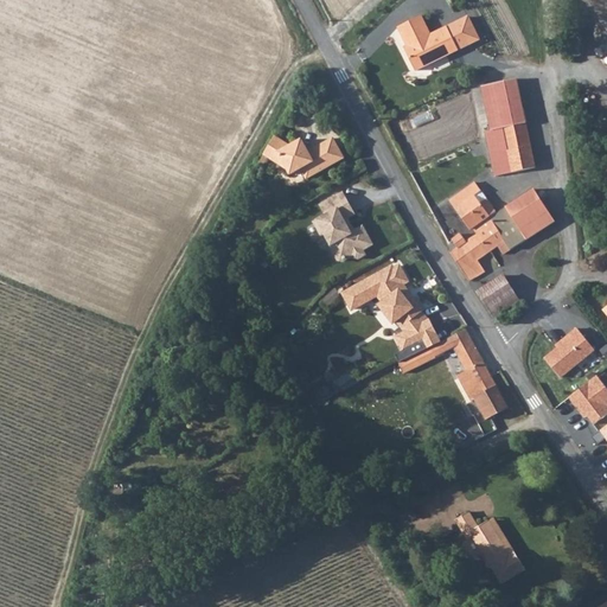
[(433,39),(432,36),(422,16),(400,26),(409,46),(413,55),(409,57),(416,70),(480,39),(468,17),(438,32),(440,36),(433,39)]
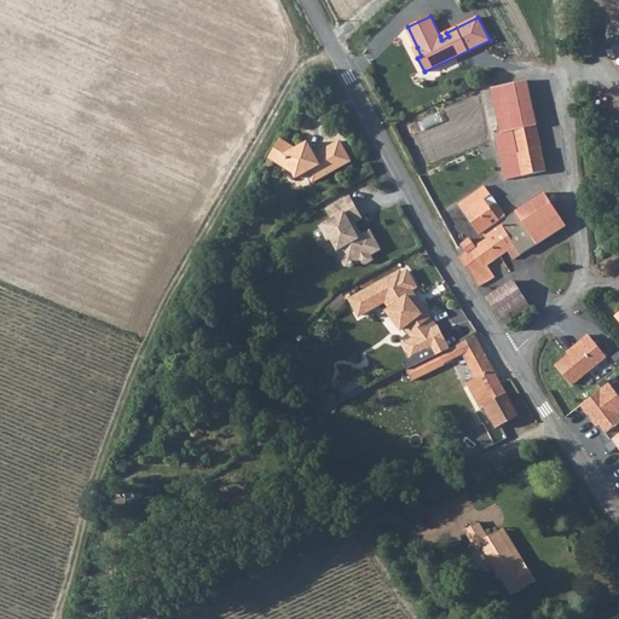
[(547,171),(527,80),(492,88),(501,133),(513,131),(522,177),(547,171)]
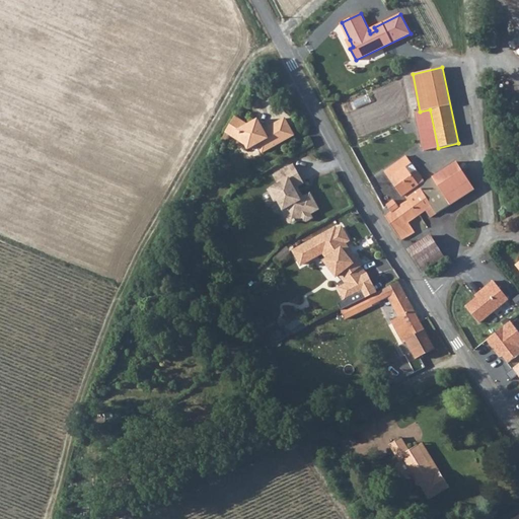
[(430,109),(420,112),(416,113),(424,151),(438,148),(430,109)]
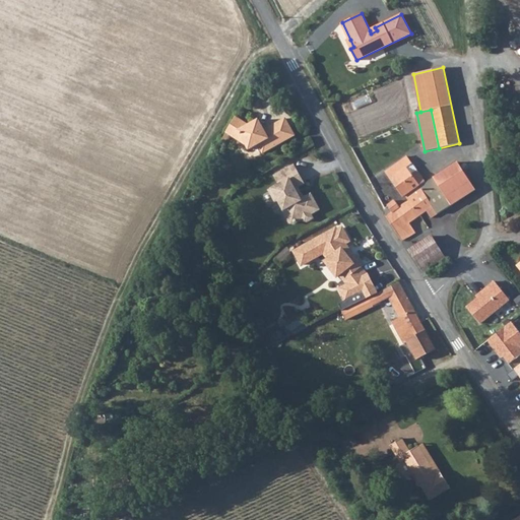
[(248,125),(236,117),(225,133),(235,138),(241,135),(249,149),(258,144),(262,153),(295,135),(284,119),(264,130),(258,120),(248,125)]
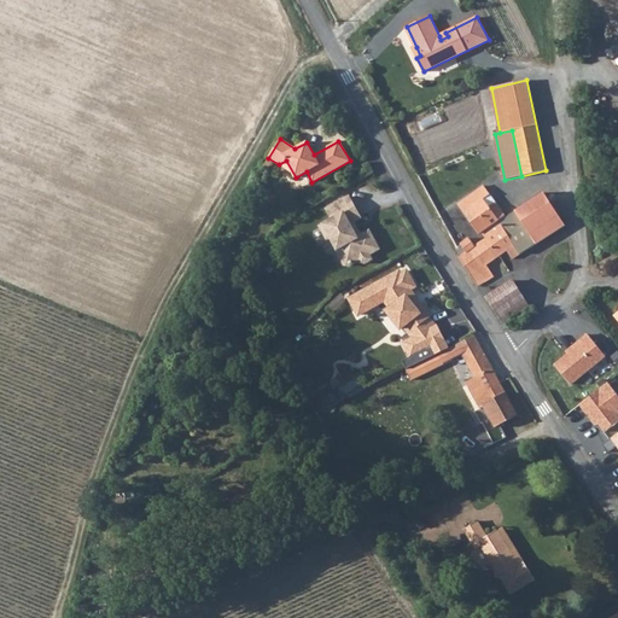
[(489,207),(484,199),(490,194),(484,186),(459,204),(479,234),(482,233),(487,238),(474,245),(470,239),(456,249),(462,256),(460,257),(478,286),(494,277),(487,264),(507,251),(512,260),(566,225),(546,193),(507,216),(496,202),(489,207)]
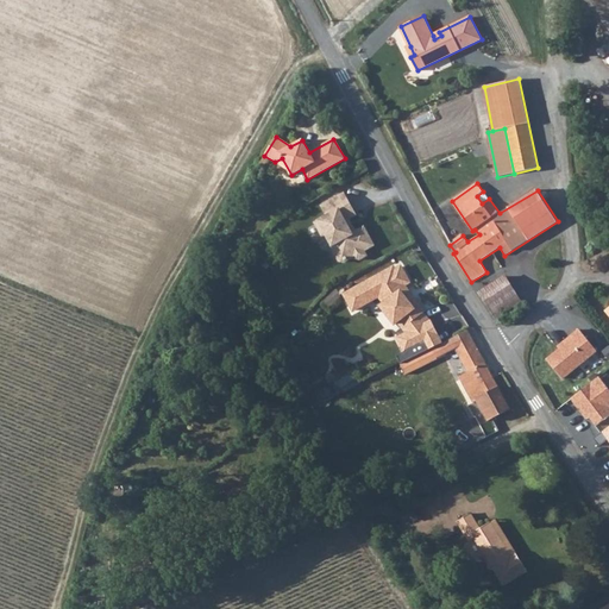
[(477,196),(482,203),(489,199),(483,192),(477,196)]
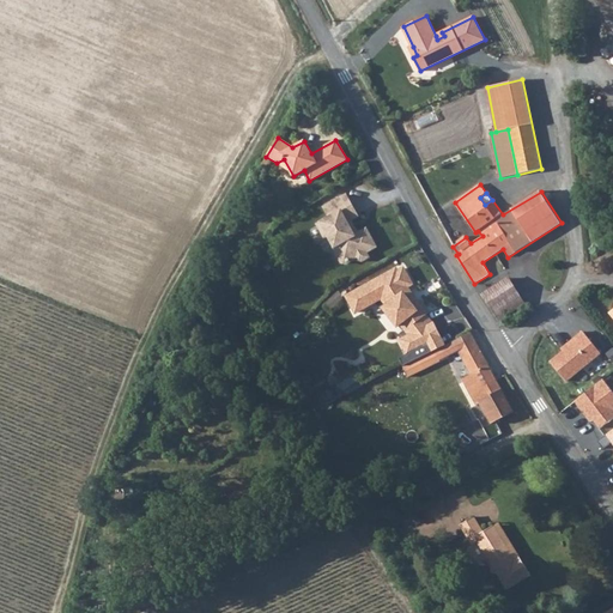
[(346,195),(331,204),(337,214),(319,225),(326,237),(328,235),(335,247),(334,248),(343,262),(346,263),(357,258),(358,260),(363,261),(369,258),(366,253),(375,248),(376,244),(366,229),(358,234),(351,220),(358,216),(346,195)]
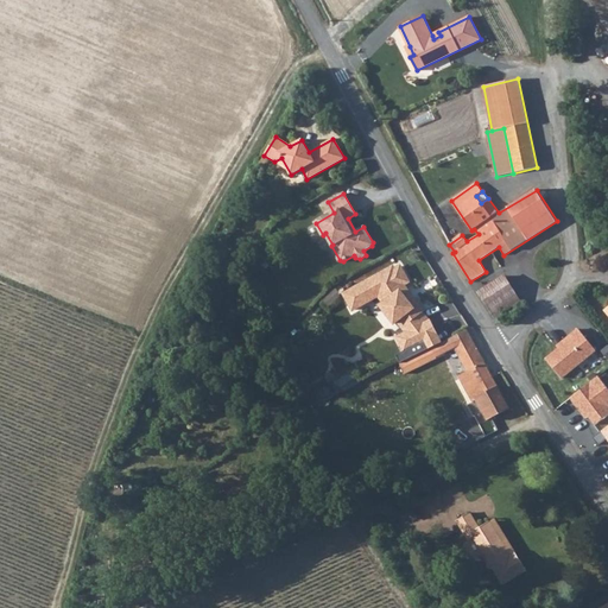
[(393,267),(344,295),(353,310),(379,296),(380,298),(385,303),(393,314),(390,316),(394,323),(398,321),(407,333),(398,339),(405,352),(438,334),(431,321),(430,321),(417,328),(411,322),(424,312),(424,311),(404,285),(410,283),(400,266),(394,270),(393,267)]
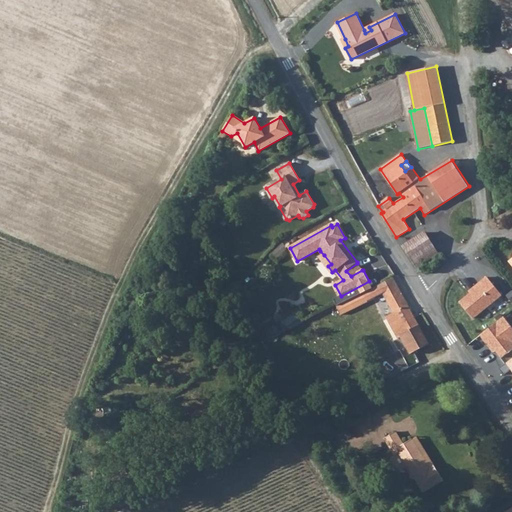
[(439,254),(425,231),(402,246),(417,269),(439,254)]
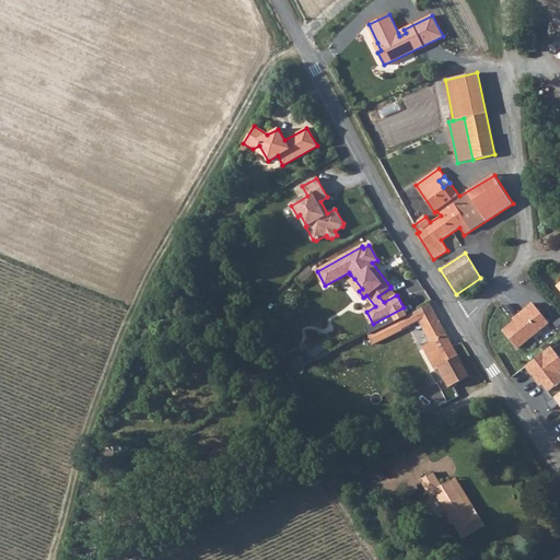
[(354,279),(351,282),(359,291),(362,289),(354,279)]
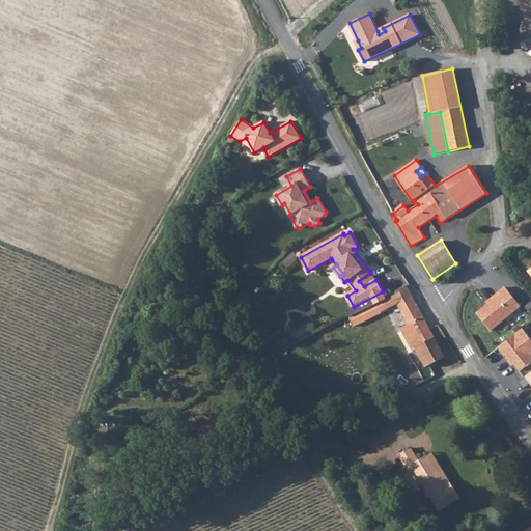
[(370,273),(359,281),(364,286),(375,280),(370,273)]
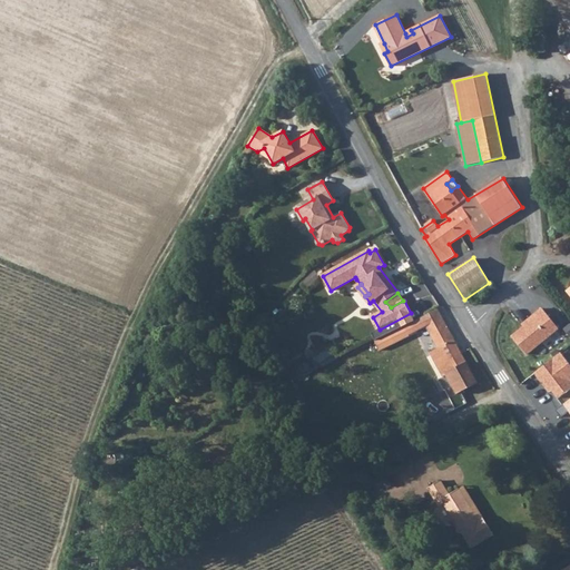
[(559,327),(542,307),(534,314),(536,316),(524,326),(512,336),(526,353),(559,327)]
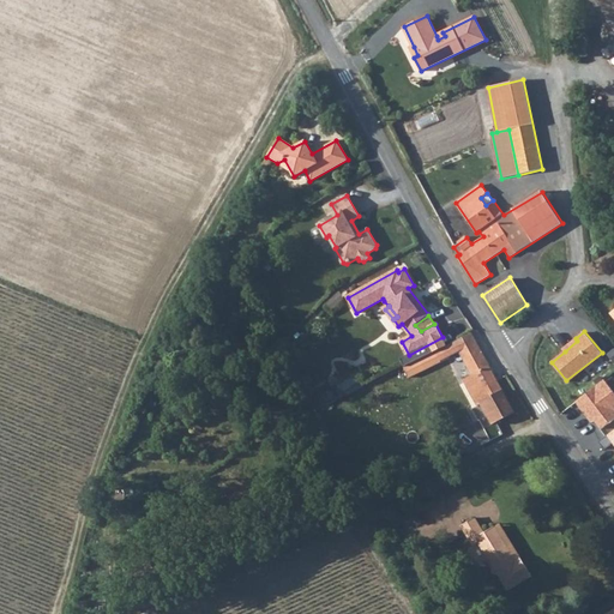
[(471,333),(468,336),(456,343),(473,375),(463,380),(471,395),(480,390),(486,401),(488,398),(498,416),(512,408),(471,333)]
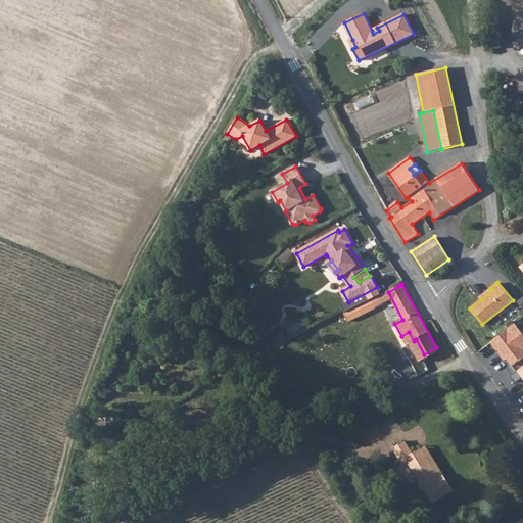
[(490,288),(479,297),(481,299),(491,290),(490,288)]
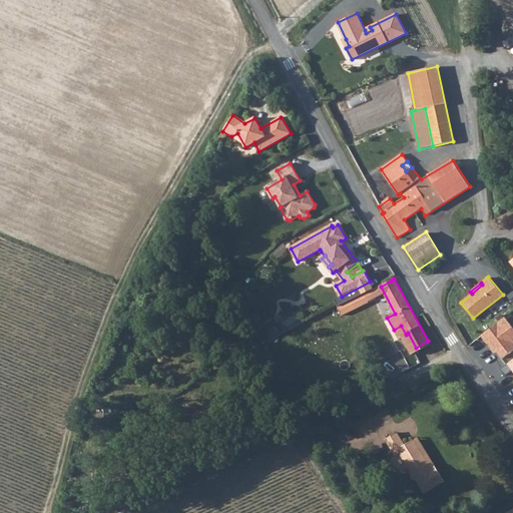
[(364,294),(351,300),(356,309),(369,303),(364,294)]
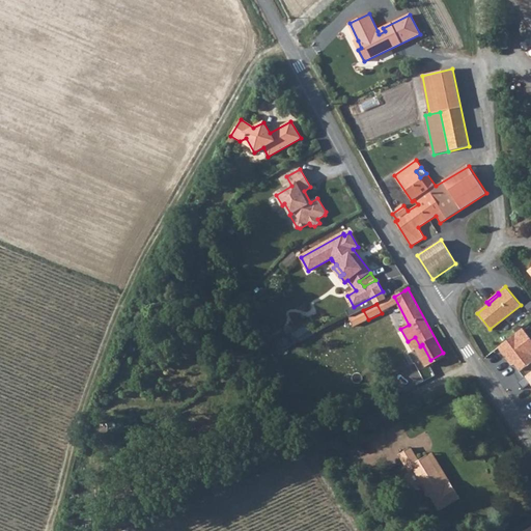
[(368,319),(363,310),(350,317),(354,327),(368,319)]
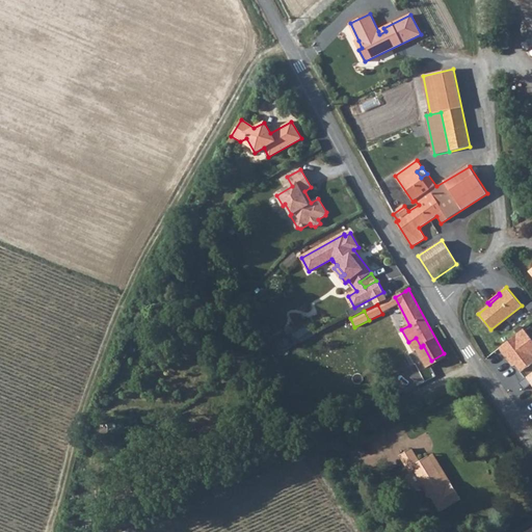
[(531,338),(525,329),(500,348),(506,356),(509,355),(522,372),(531,364),(531,338)]
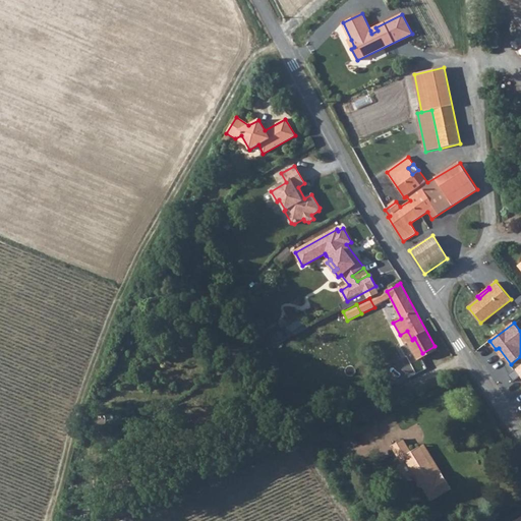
[(499,348),(496,349),(503,358),(506,356),(499,348)]
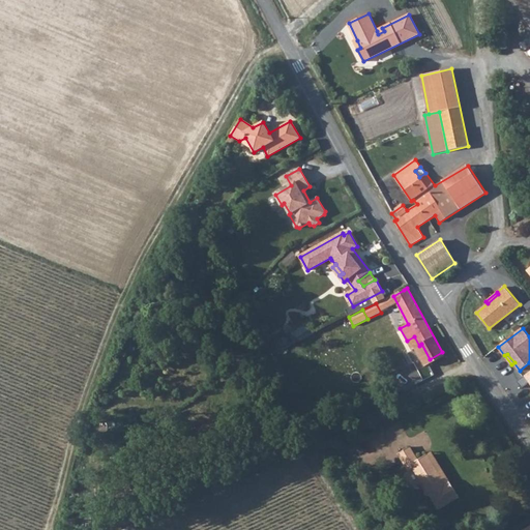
[(427,454),(417,461),(409,447),(398,454),(408,471),(413,468),(425,490),(424,491),(424,492),(424,493),(425,496),(429,497),(430,496),(439,510),(462,497),(449,481),(445,484),(427,454)]
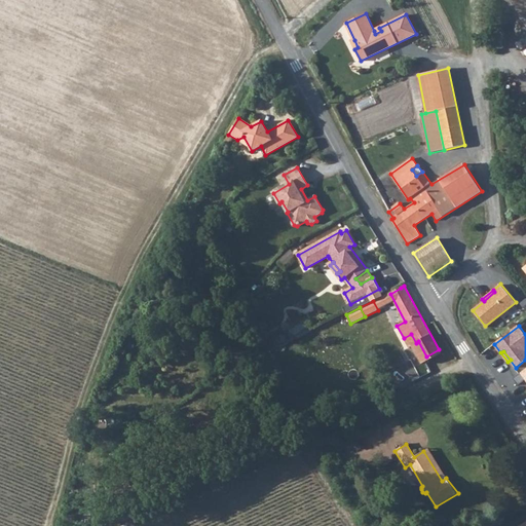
[(446,478),(427,449),(423,451),(442,481),(446,478)]
